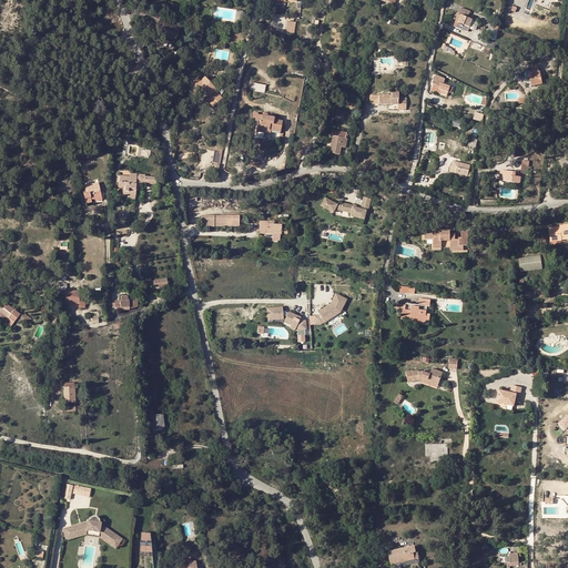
[(468,18),(468,16),(459,11),(458,14),(460,16),(458,23),(456,22),(454,26),(468,32),(470,29),(473,21),(474,20),(468,18)]
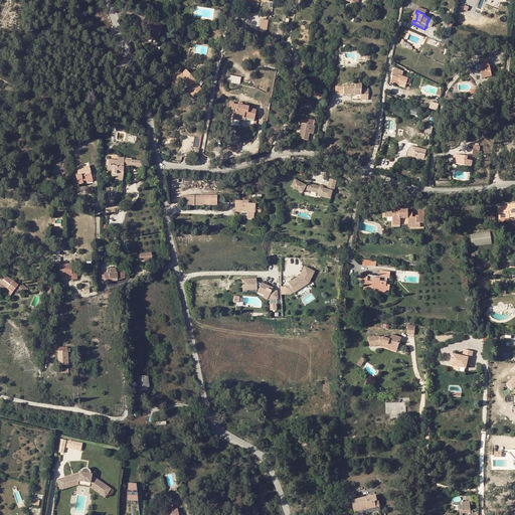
[(144,30),(148,32),(155,35),(159,37),(163,27),(144,18),(140,27),(145,30),(144,30)]
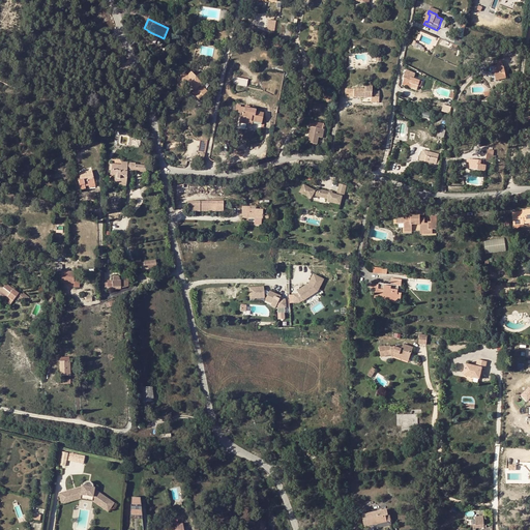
[(267,32),(275,32),(276,20),(268,19),(267,32)]
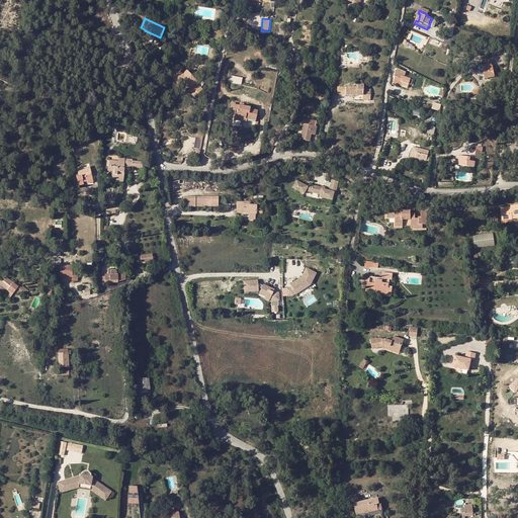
[(483,68),(485,78),(494,76),(492,66),(483,68)]
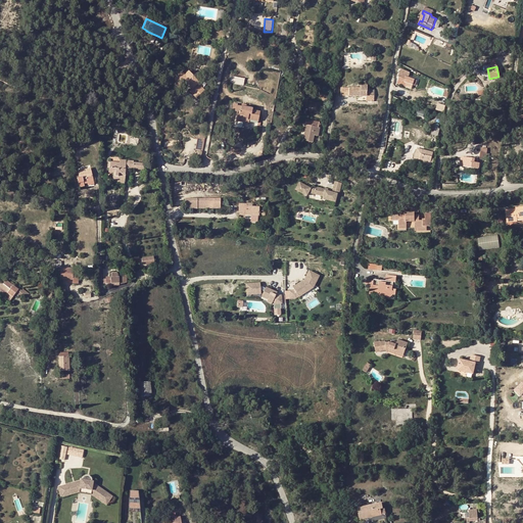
[(402,81),(401,85),(412,88),(413,85),(415,80),(409,78),(410,74),(400,69),(398,77),(399,78),(398,80),(402,81)]
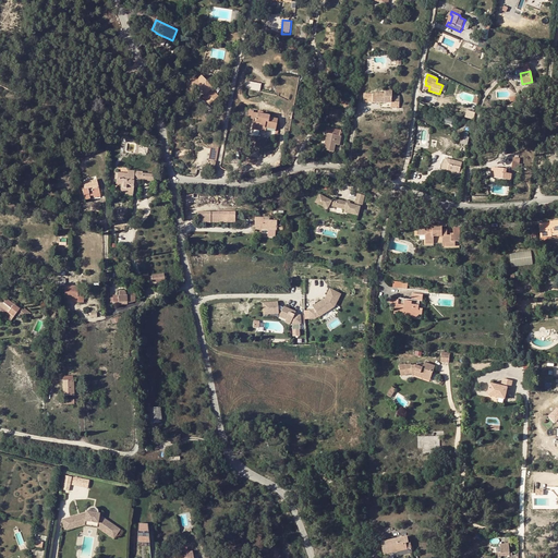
[(187,88),(194,91),(195,86),(197,87),(205,95),(203,97),(209,105),(218,96),(211,88),(213,88),(210,86),(206,81),(202,75),(197,80),(190,77),(187,88)]
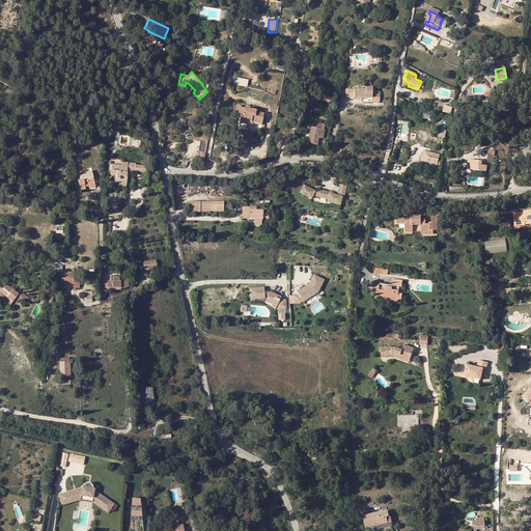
[(235,76),(233,83),(248,86),(250,79),(235,76)]
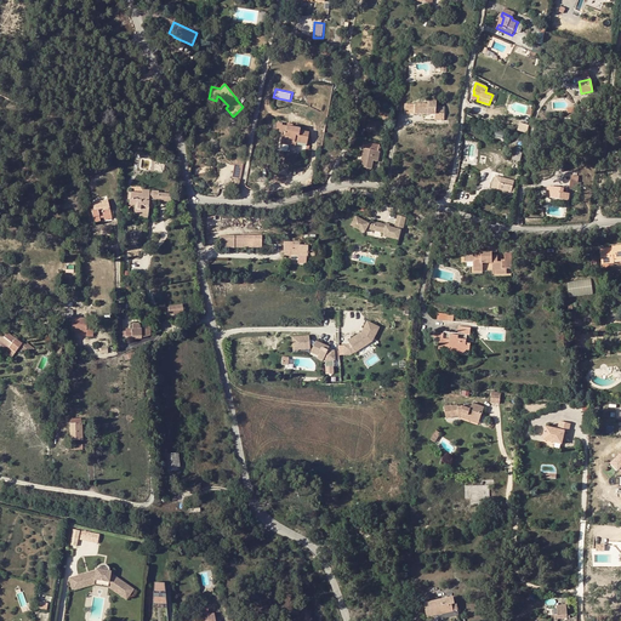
[(414,106),(433,107),(433,113),(443,113),(443,100),(433,100),(433,95),(426,95),(426,97),(414,97),(414,106)]
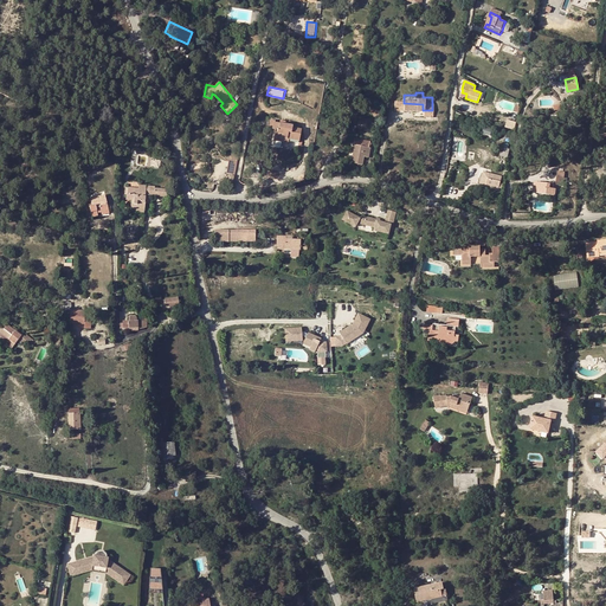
[(361,111),(373,114),(380,116),(381,110),(362,105),(361,111)]
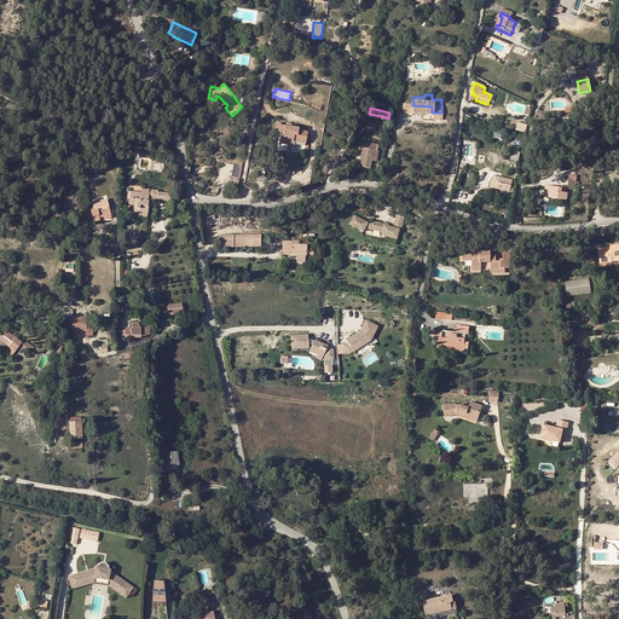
[(515,131),(524,134),(526,127),(518,123),(515,131)]
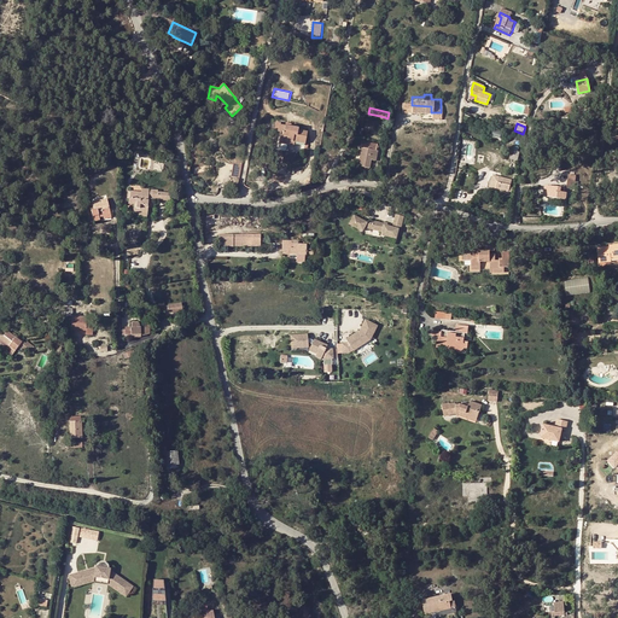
[(280,132),(279,144),(287,145),(289,141),(295,141),(305,144),(307,132),(298,130),(298,128),(291,127),(285,126),(280,124),(279,124),(278,130),(278,132),(280,132)]
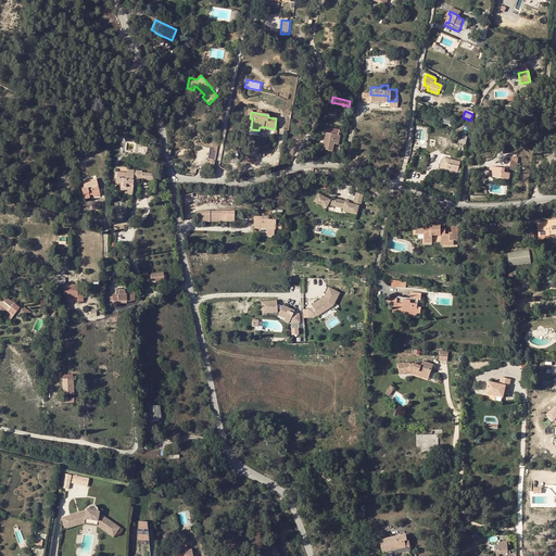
[(445,115),(443,122),(451,124),(454,117),(445,115)]
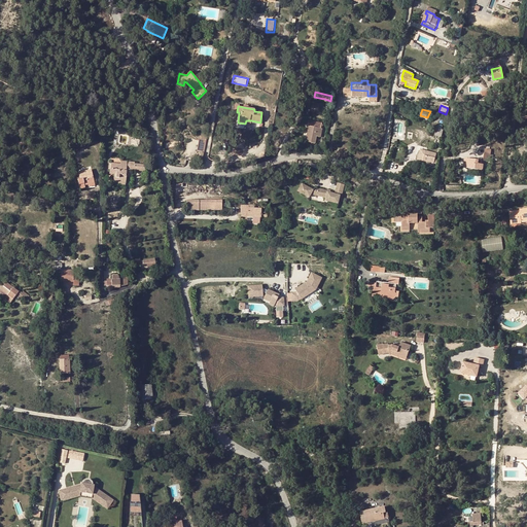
[(308,120),(307,126),(309,126),(306,141),(313,143),(315,143),(316,136),(320,137),(322,129),(321,128),(322,124),(308,120)]
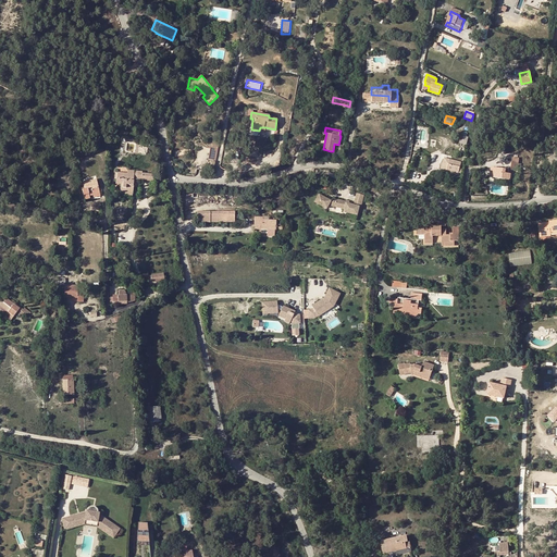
[(212,147),(209,160),(215,161),(218,148),(212,147)]
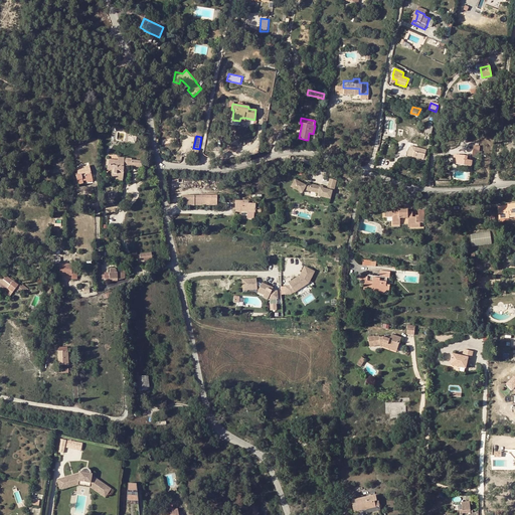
[(414,152),(412,157),(412,158),(419,160),(420,157),(424,158),(425,155),(414,152)]
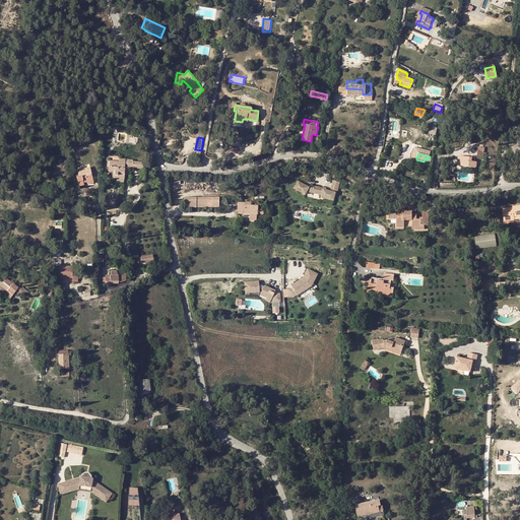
[(462,156),(461,167),(476,169),(477,163),(475,163),(475,158),(462,156)]
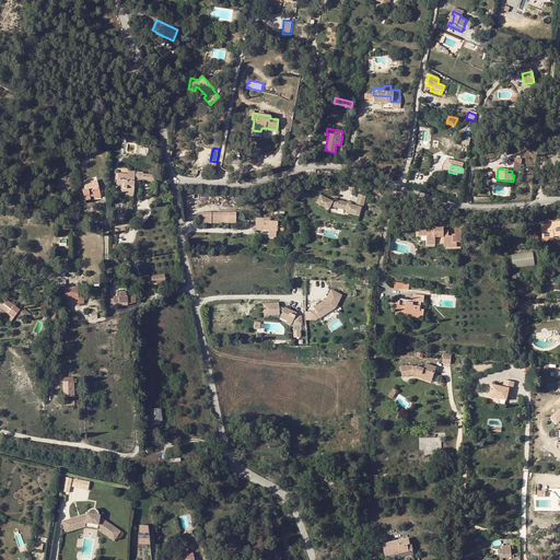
[(127,196),(133,197),(133,187),(133,182),(135,179),(140,181),(153,182),(153,174),(142,174),(142,172),(136,172),(136,174),(135,174),(135,172),(128,171),(128,174),(124,173),(118,173),(117,179),(117,184),(121,185),(120,191),(123,191),(123,194),(127,195),(127,196)]
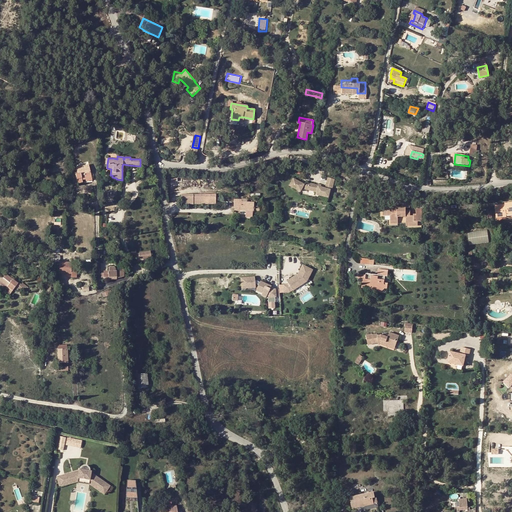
[(86,179),(91,177),(90,172),(84,174),(84,172),(76,174),(78,182),(83,181),(82,180),(86,179)]
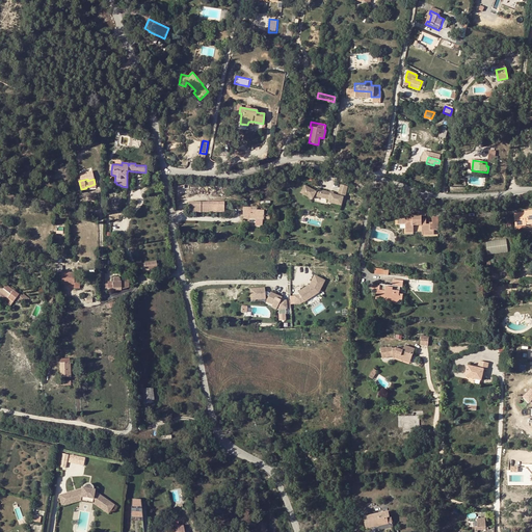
[(317,193),(304,186),(300,193),(312,200),(316,197),(327,200),(326,204),(340,207),(342,197),(344,198),(347,186),(340,184),(338,196),(329,194),(330,193),(318,190),(317,193)]
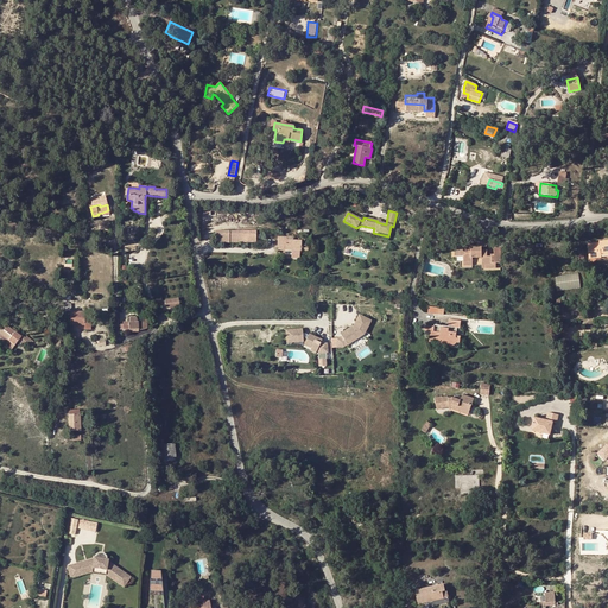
[(229,241),(242,241),(255,241),(255,230),(242,230),(229,230),(217,230),(216,241),(229,241)]
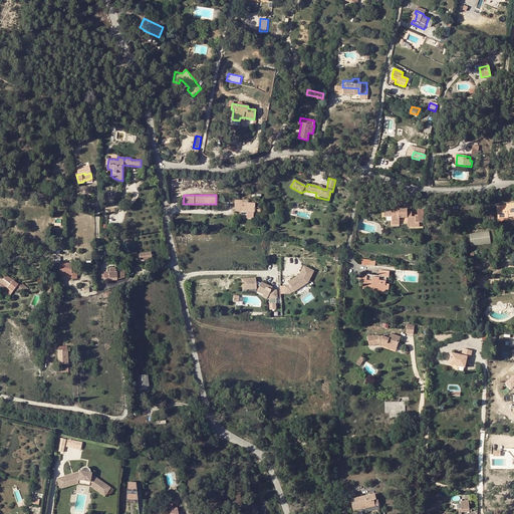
[(243,201),(235,200),(234,211),(246,212),(246,217),(253,218),(253,212),(255,212),(261,212),(261,207),(255,207),(255,208),(254,208),(254,204),(243,203),(243,201)]
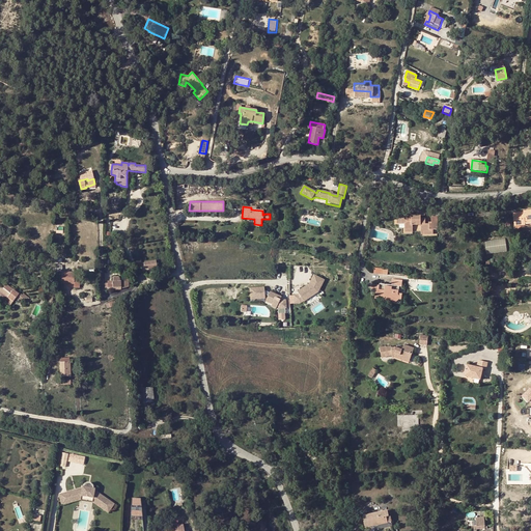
[(429,230),(437,229),(437,217),(431,217),(431,222),(431,224),(428,224),(425,224),(425,219),(420,219),(420,215),(424,215),(424,206),(417,207),(417,215),(413,215),(411,215),(411,218),(407,218),(407,215),(401,215),(401,224),(404,224),(404,228),(412,228),(412,225),(421,225),(421,230),(423,230),(423,231),(429,231),(429,230)]
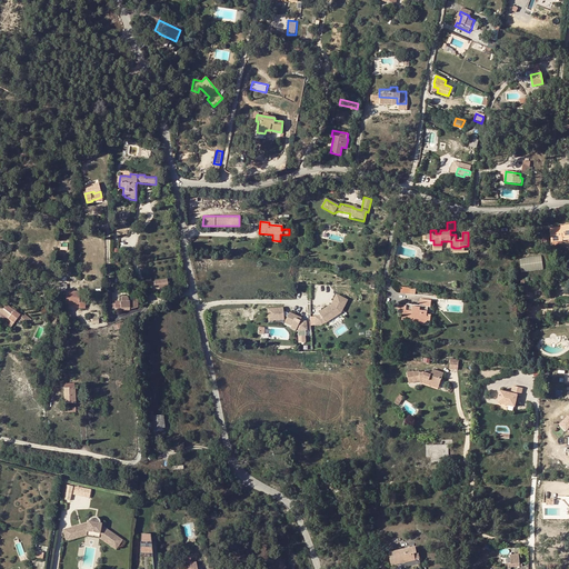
[(551,242),(568,240),(568,225),(560,226),(560,227),(549,228),(550,233),(551,242)]
